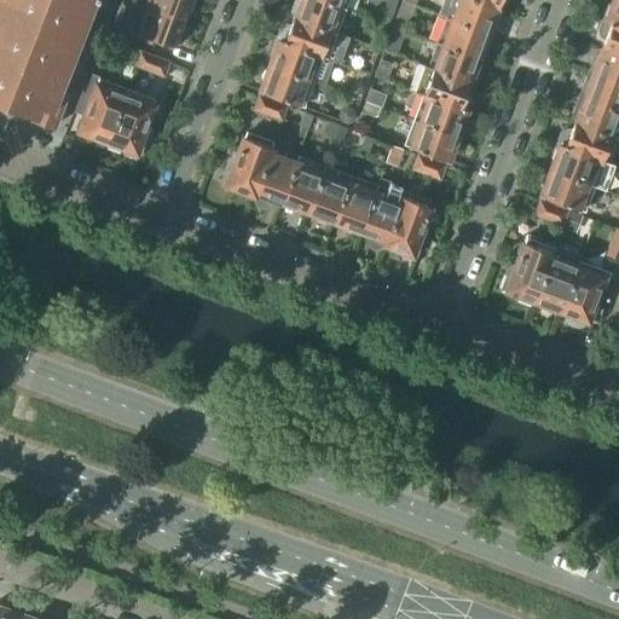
[(108,23),(116,0),(0,0),(0,106),(13,113),(16,109),(34,116),(32,120),(52,128),(65,92),(94,18),(108,23)]
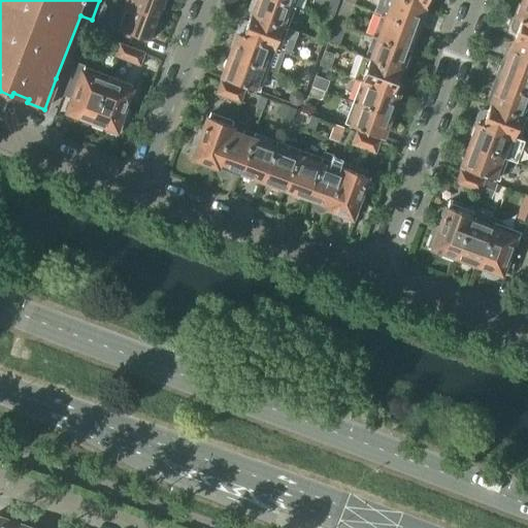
[(125,0),(123,6),(156,19),(162,0),(125,0)]
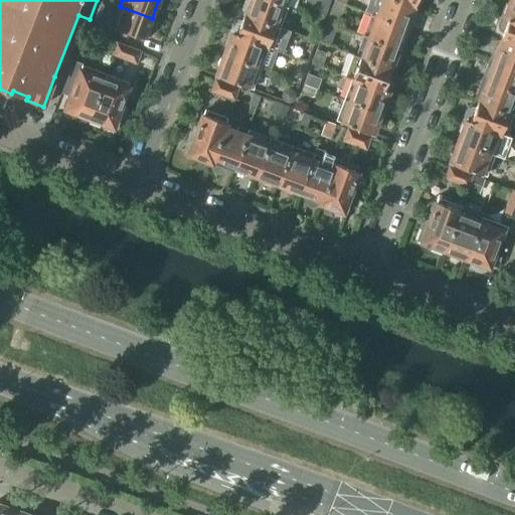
[(244,12),(243,15),(278,27),(285,7),(266,0),(248,0),(248,1),(244,1),(241,10),(244,12)]
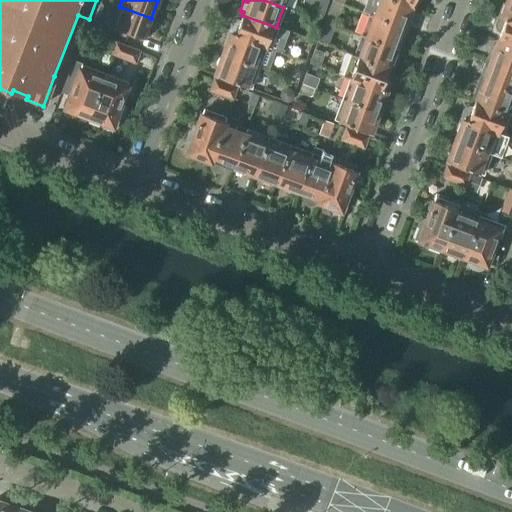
[(325,0),(319,0),(313,18),(321,21),(328,1),(325,0)]
